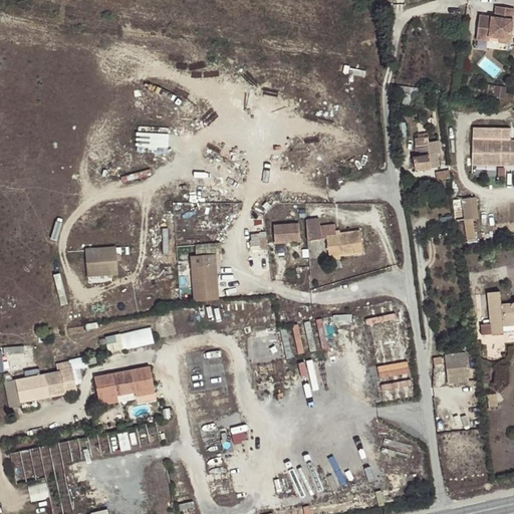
[(498,37),(498,2),(479,2),(479,13),(464,13),(464,23),(467,23),(467,27),(464,27),(464,37),(477,37),(477,33),(487,33),(487,37),(498,37)]
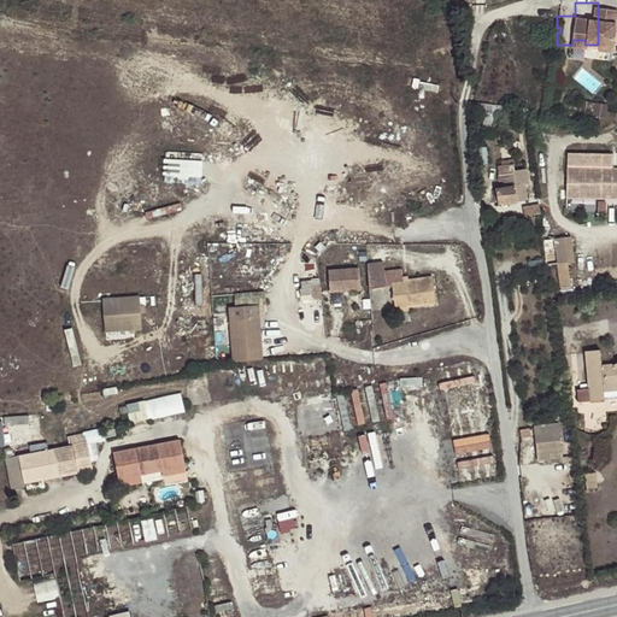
[(497,116),(481,113),(483,128),(498,127),(497,116)]
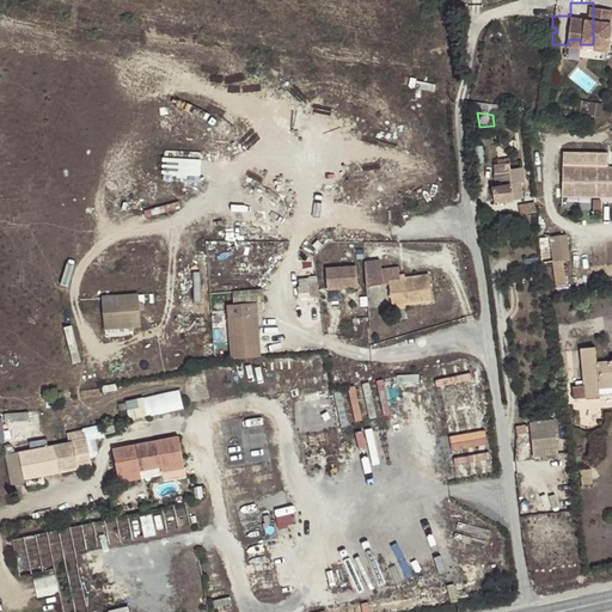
[(611,167),(598,167),(598,152),(586,152),(586,167),(574,167),(573,151),(563,151),(562,197),(611,197),(611,167)]
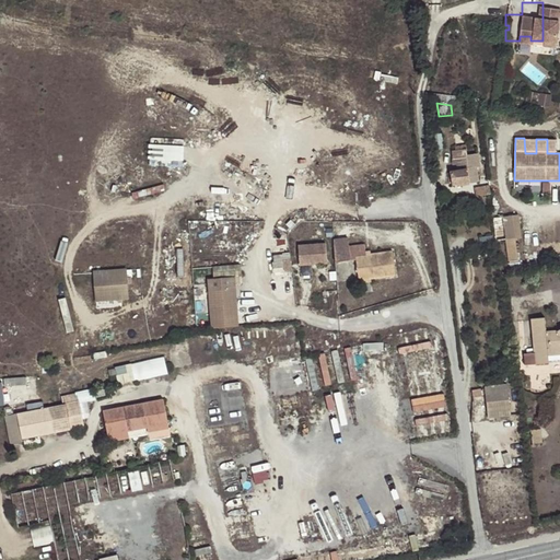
[(152,142),(152,165),(188,165),(189,143),(152,142)]
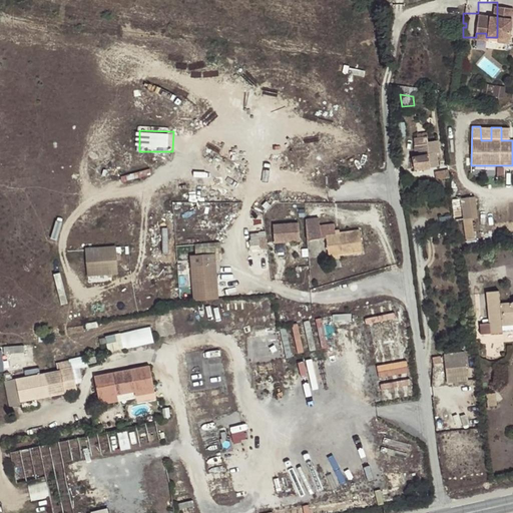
[(412,158),(414,170),(429,167),(429,168),(438,167),(436,153),(439,153),(437,141),(427,142),(426,137),(422,137),(422,134),(416,135),(417,138),(413,139),(415,151),(418,150),(419,157),(412,158)]
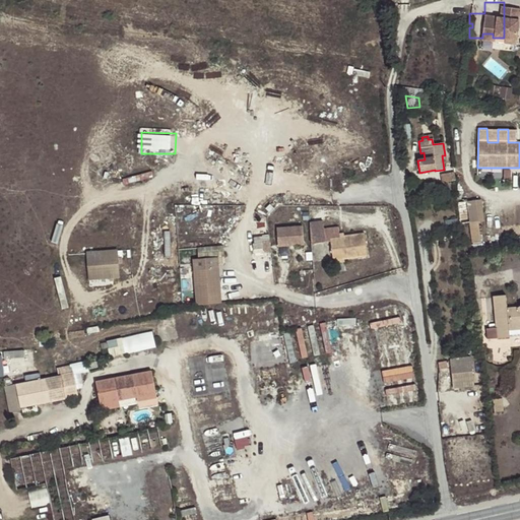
[(480,200),(466,201),(469,222),(479,221),(478,222),(483,221),(480,200)]
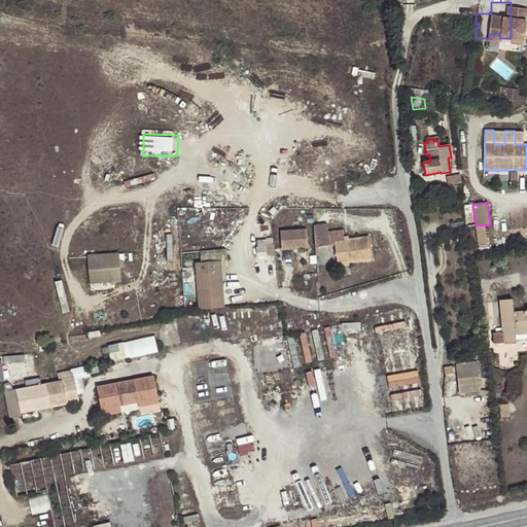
[(472,204),(463,205),(466,226),(476,225),(472,204)]
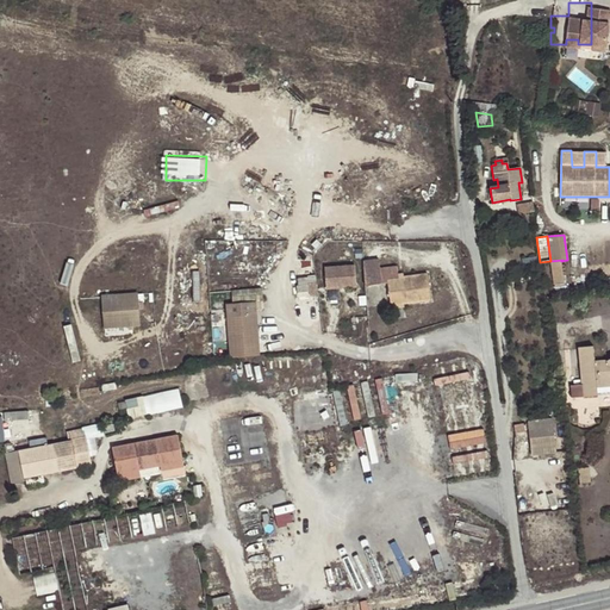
[(562,260),(551,261),(553,285),(565,282),(561,261),(562,260)]
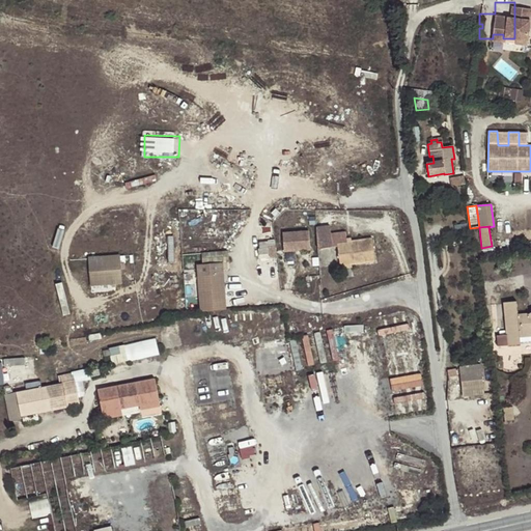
[(310,250),(308,231),(282,234),(284,253),(310,250)]
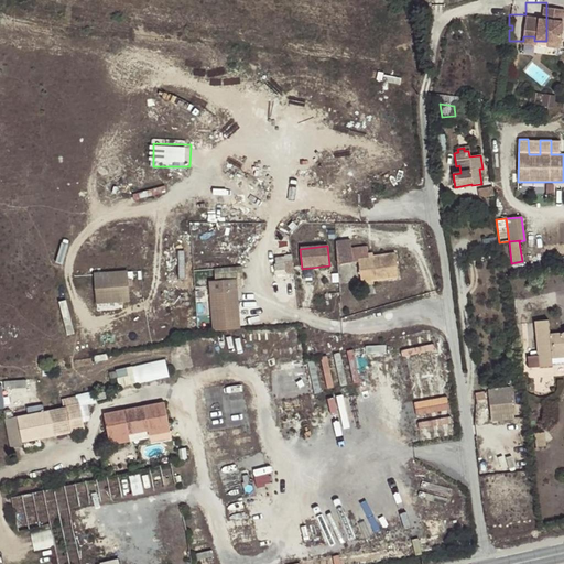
[(394,252),(373,256),(368,257),(368,253),(367,246),(350,248),(353,262),(358,261),(360,282),(373,281),(398,277),(394,252)]
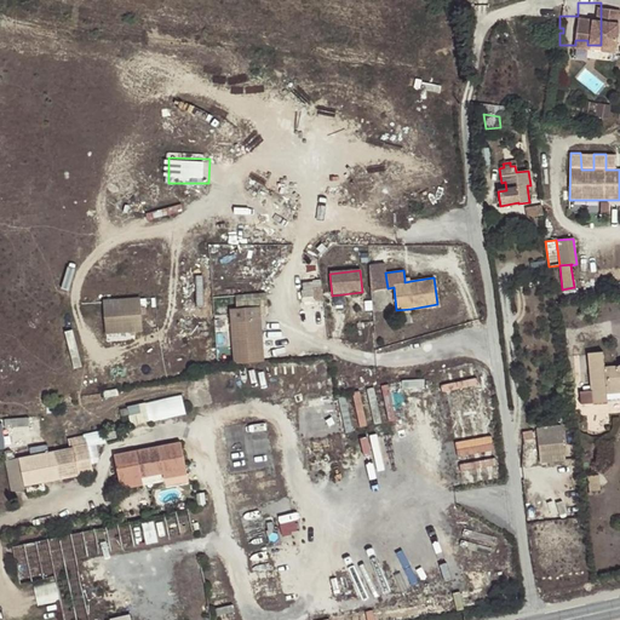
[(303,281),(305,298),(327,296),(325,277),(303,281)]
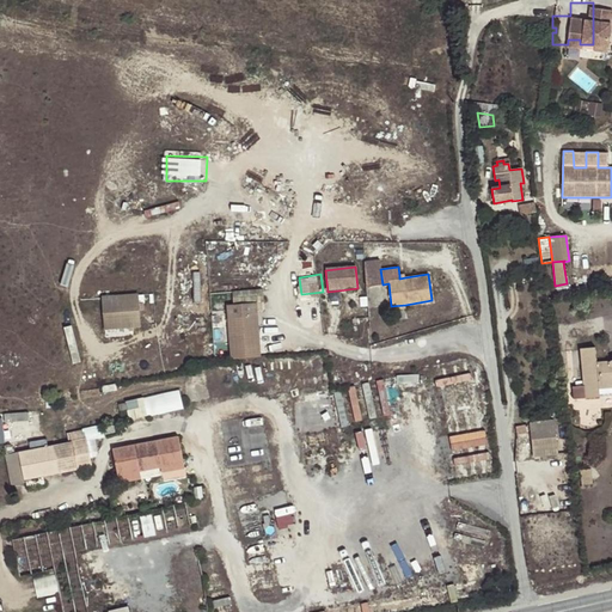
[(138,295),(102,299),(104,329),(140,325),(138,295)]
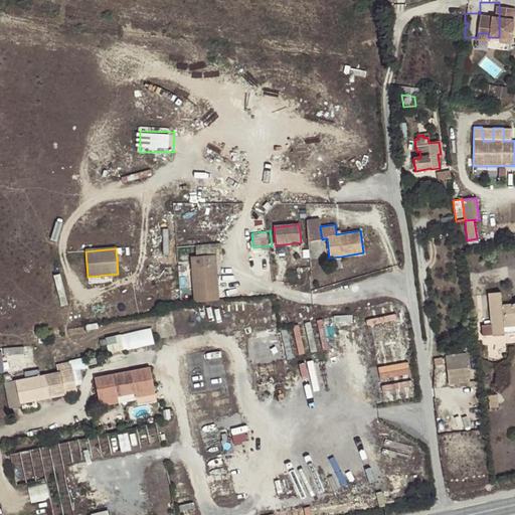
[(195,303),(220,301),(216,255),(191,259),(195,303)]
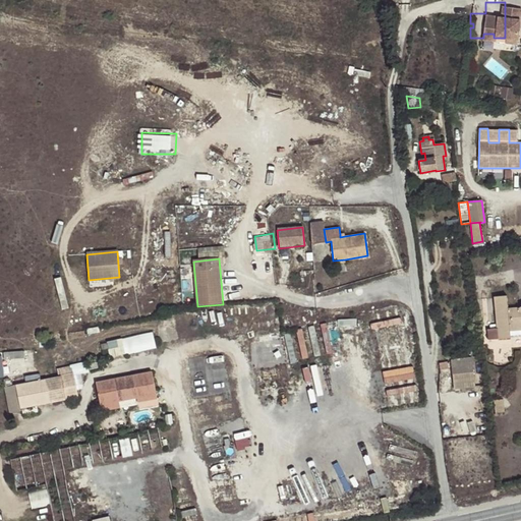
[(520,306),(519,308),(508,309),(506,296),(494,297),(498,338),(510,338),(509,332),(510,328),(510,326),(512,325),(520,324),(520,306)]
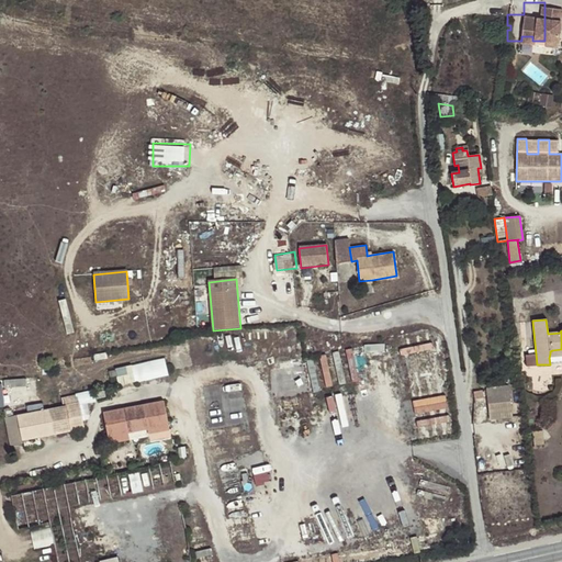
[(404,348),(408,368),(430,362),(428,351),(437,349),(435,340),(404,348)]
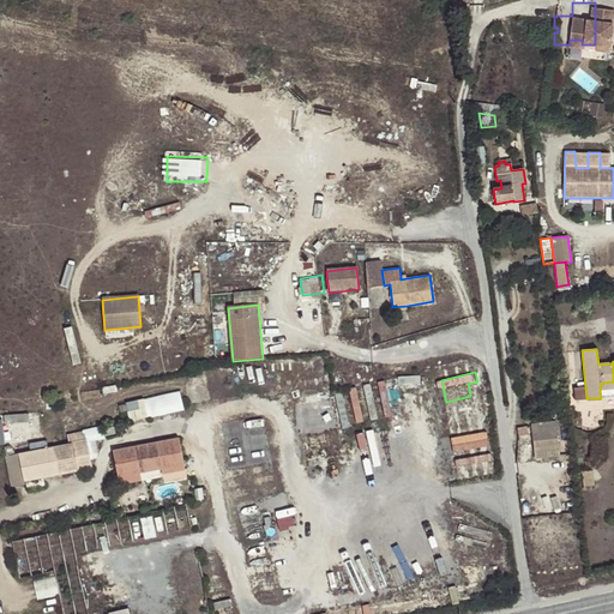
[(133,420),(190,408),(185,389),(130,401),(133,420)]
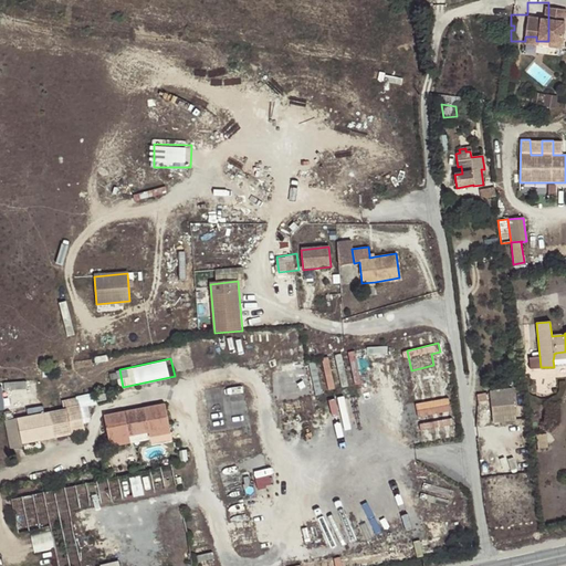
[(449,369),(416,374),(421,415),(453,410),(449,369)]
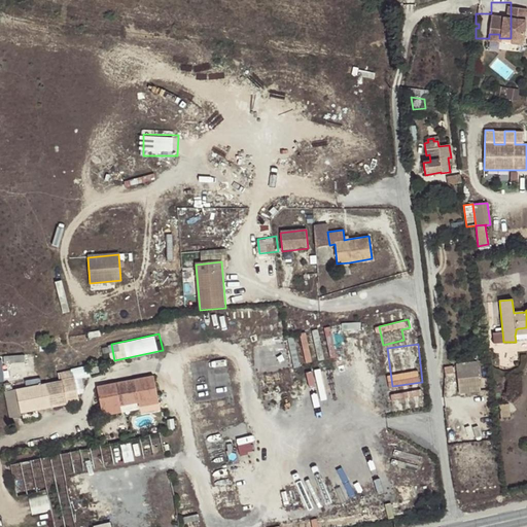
[(477,359),(455,362),(458,391),(480,388),(477,359)]
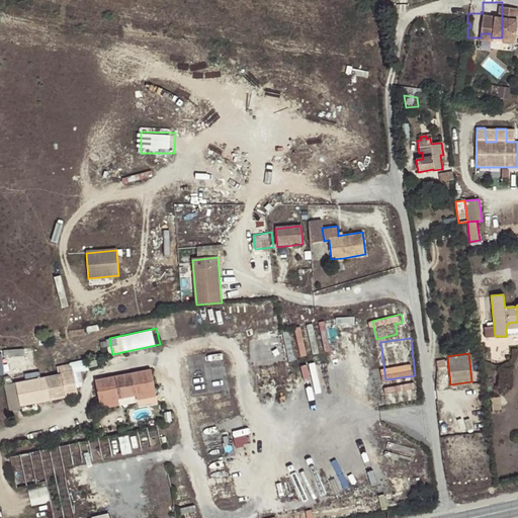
[(437,368),(445,366),(443,360),(436,361),(437,368)]
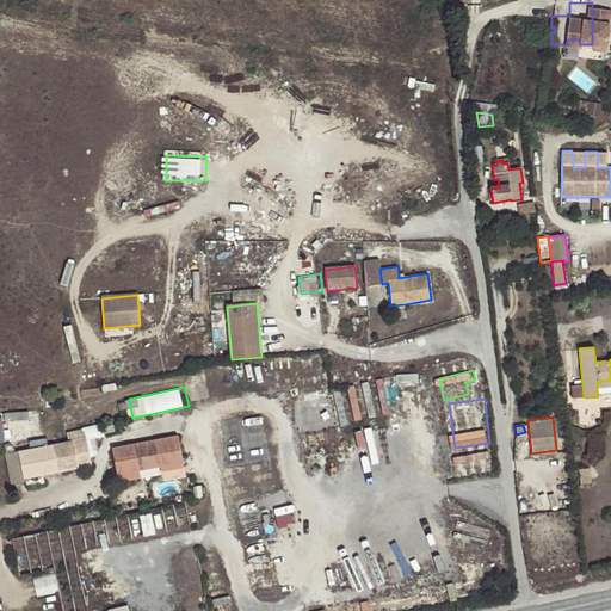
[(86,440),(103,437),(102,427),(85,431),(85,432),(86,440)]
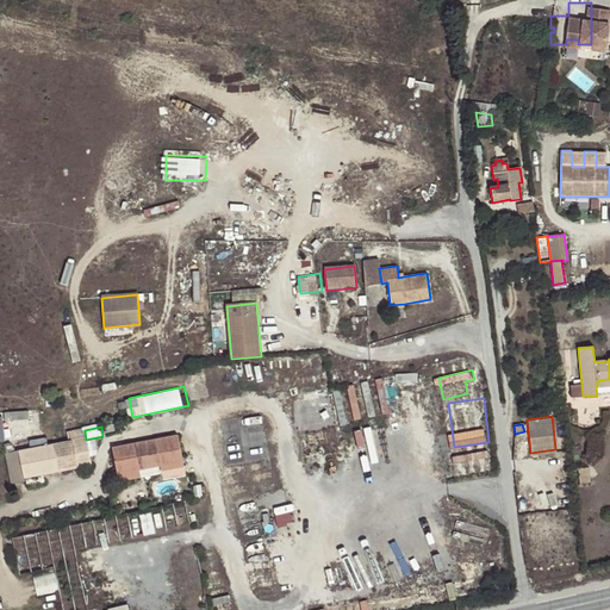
[(24,479),(91,466),(86,440),(85,431),(68,434),(69,441),(13,452),(12,446),(5,447),(6,453),(5,453),(11,483),(25,480),(24,479)]
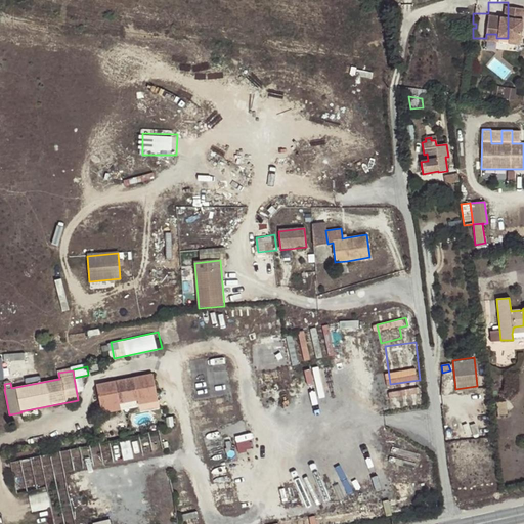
[(153,374),(133,377),(133,381),(126,382),(126,385),(117,387),(115,381),(96,384),(100,408),(137,401),(138,405),(158,401),(153,374)]
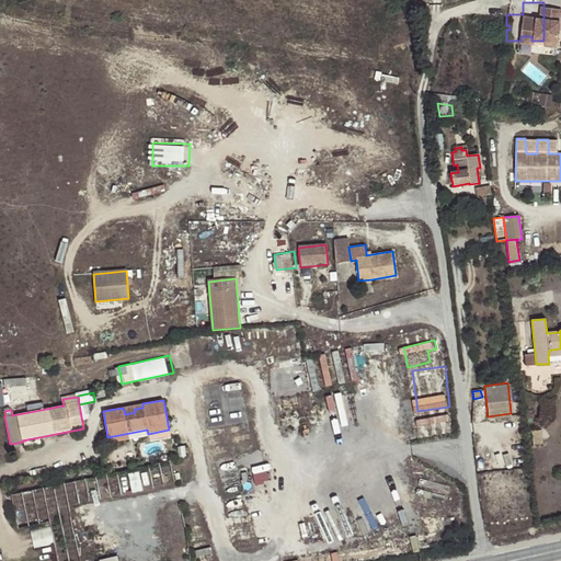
[(142,408),(142,403),(123,408),(125,414),(135,412),(135,409),(142,408)]
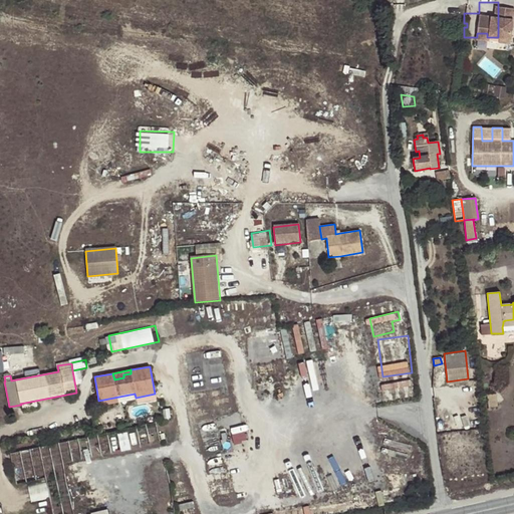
[(136,400),(136,398),(135,394),(98,401),(99,406),(136,400)]
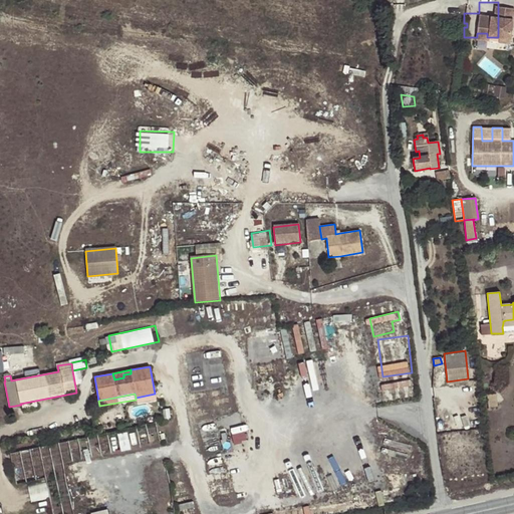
[(31,487),(33,500),(50,497),(47,484),(31,487)]
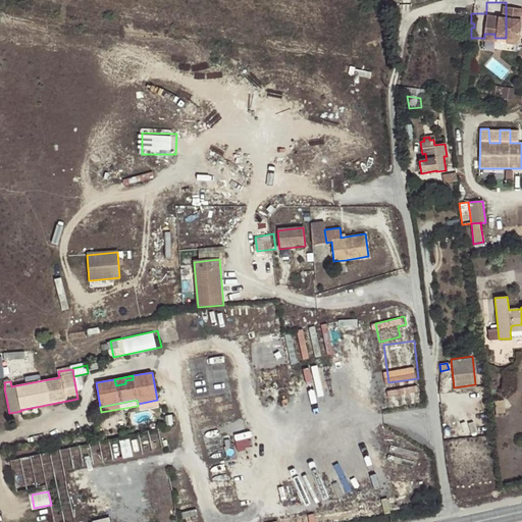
[(431,508),(432,507),(429,497),(419,499),(421,510),(431,508)]
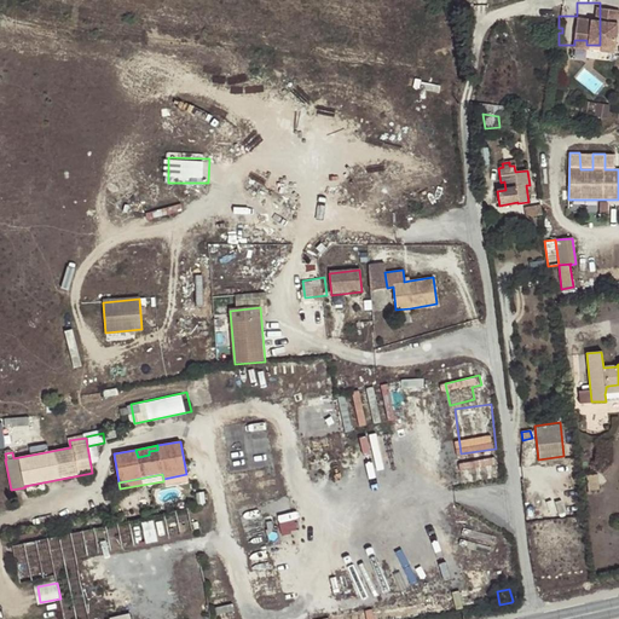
[(354,612),(356,618),(379,618),(377,607),(354,612)]
